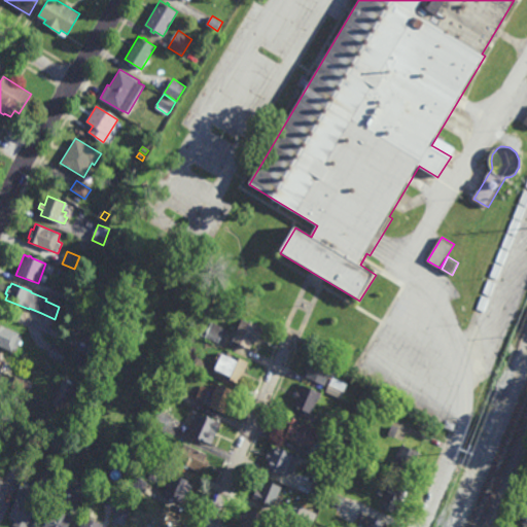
[(65,300),(50,294),(54,286),(68,292),(65,300)]
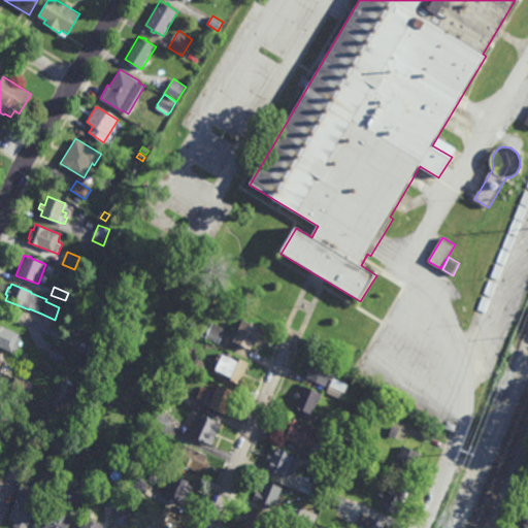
[(211,302),(209,301),(207,298),(208,296),(211,294),(215,295),(216,298),(215,300),(211,302)]
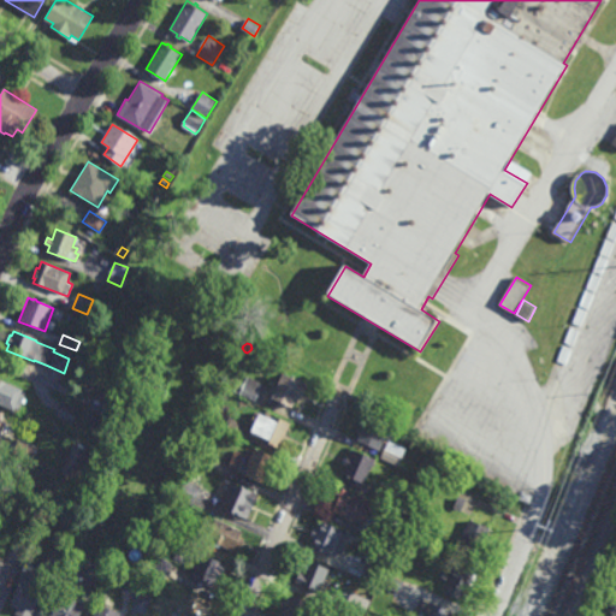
[(301,403),(296,401),(294,408),(273,400),(283,374),(309,384),(301,403)]
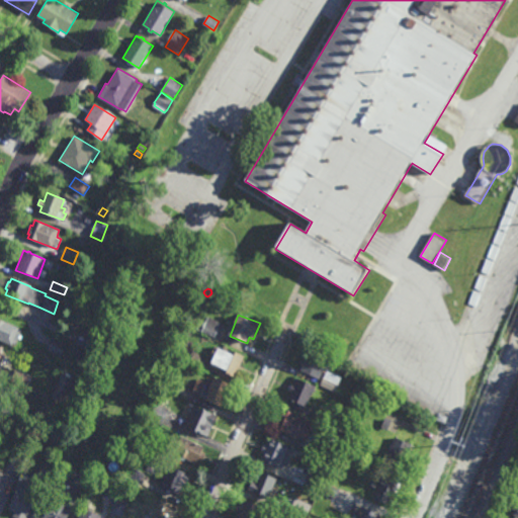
[(214,337),(196,330),(200,322),(205,324),(208,317),(221,323),(214,337)]
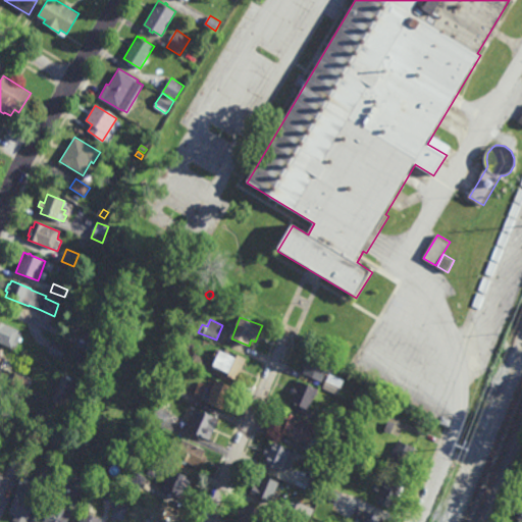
[(21,343),(18,342),(16,348),(13,347),(12,349),(0,344),(0,322),(19,330),(18,332),(22,333),(20,338),(22,338),(21,343)]
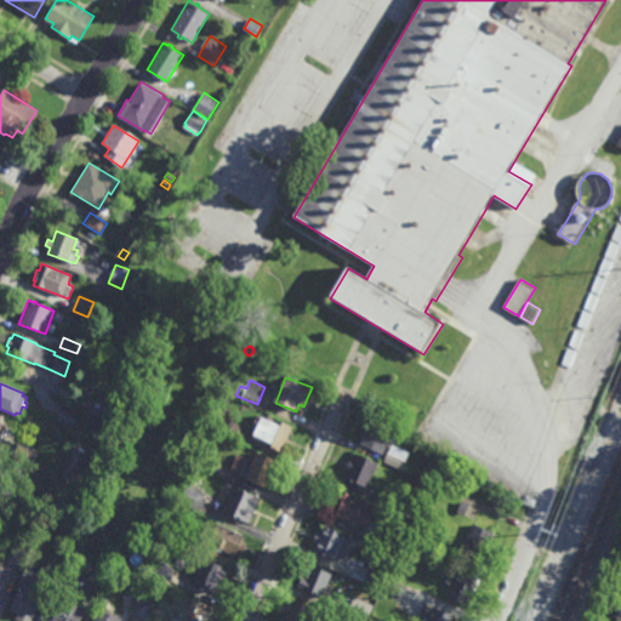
[(118,425),(103,419),(109,404),(124,409),(118,425)]
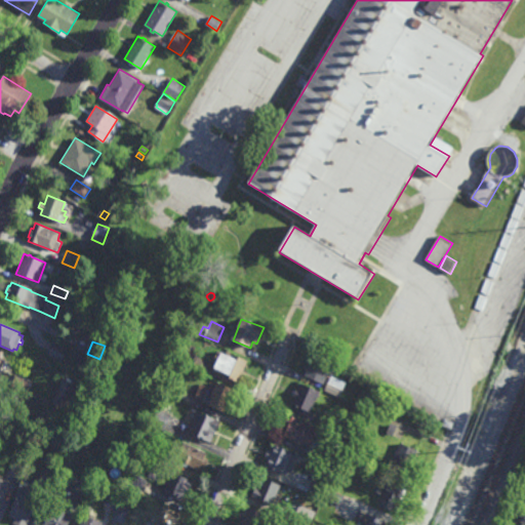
[(63,362),(47,356),(52,342),(68,350),(63,362)]
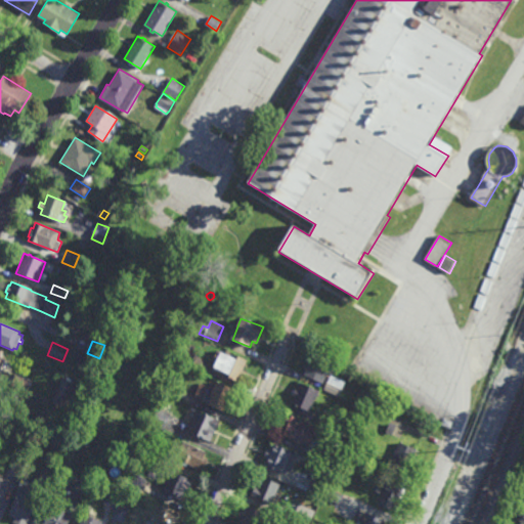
[(225,355),(227,351),(248,361),(244,369),(248,370),(245,377),(242,375),(237,383),(213,369),(216,364),(211,361),(217,350),(225,355)]
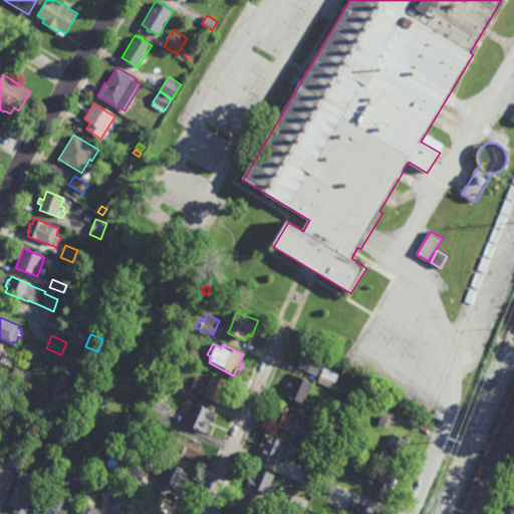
[(326,368),(321,365),(317,376),(298,368),(307,347),(331,357),(326,368)]
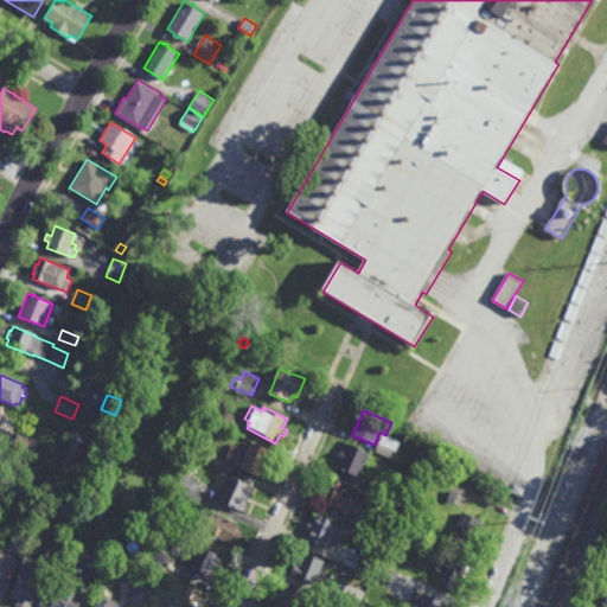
[(237,433),(222,425),(229,413),(244,420),(237,433)]
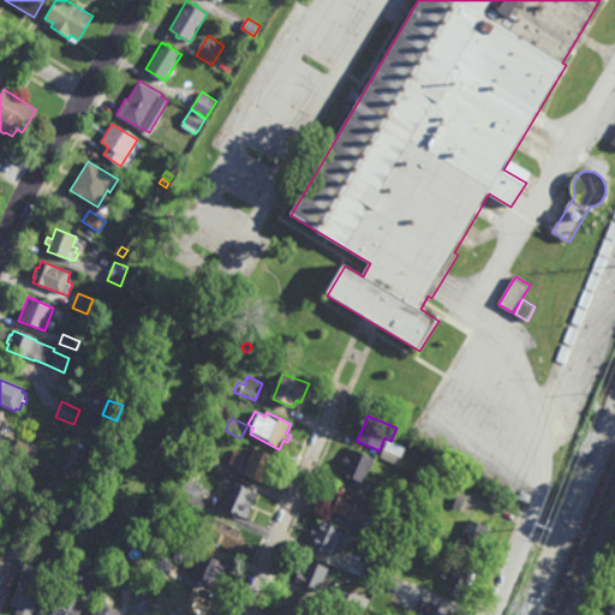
[(31,461),(13,453),(18,441),(36,448),(31,461)]
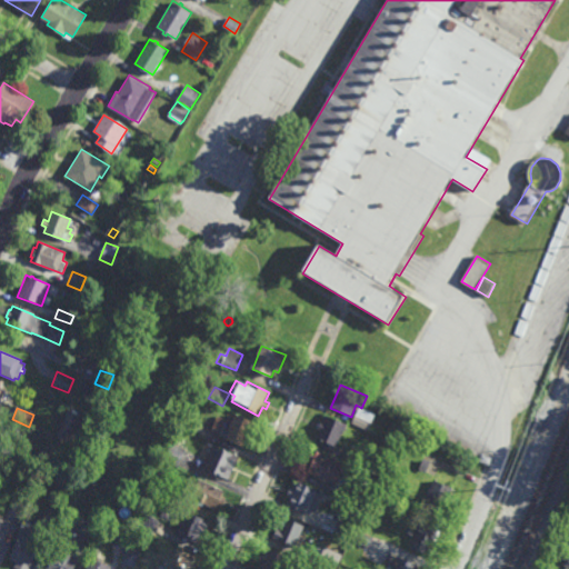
[(78,417),(91,422),(86,436),(72,430),(67,442),(57,439),(68,412),(72,415),(73,411),(79,413),(78,417)]
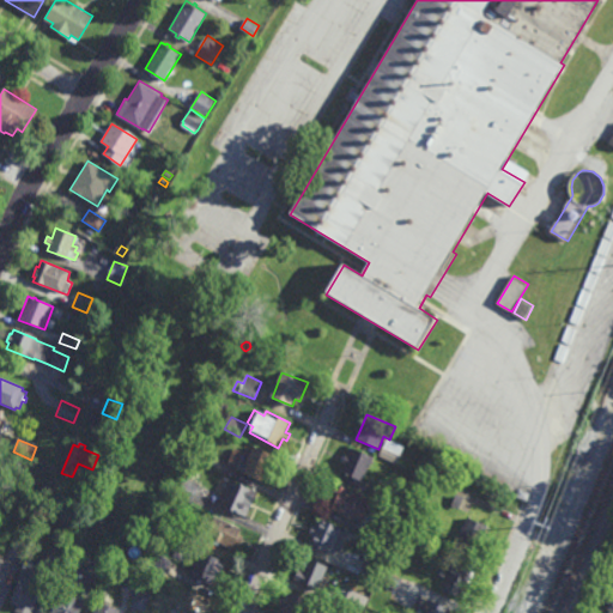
[(262,483),(236,471),(241,462),(246,465),(254,447),(274,456),(262,483)]
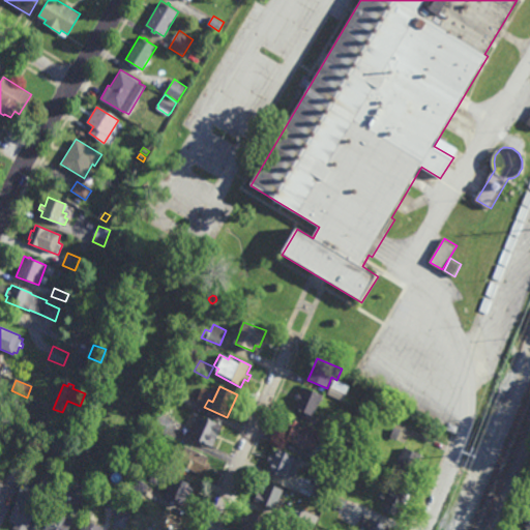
[(344,401),(328,394),(331,386),(347,392),(344,401)]
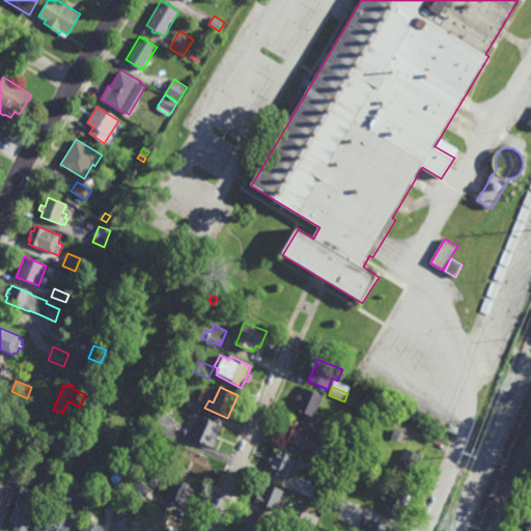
[(325,396),(320,406),(319,404),(314,417),(308,415),(307,417),(303,415),(304,413),(296,410),(299,401),(297,400),(300,394),(302,395),(305,388),(325,396)]
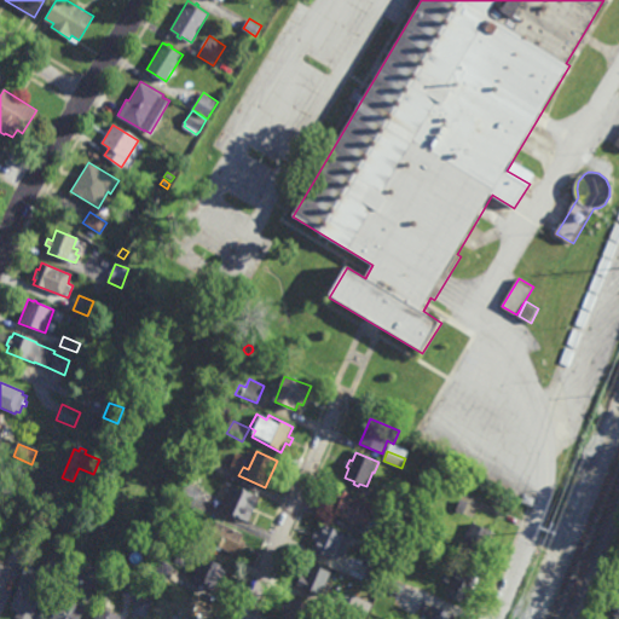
[(219,472),(209,468),(212,461),(221,464),(219,472)]
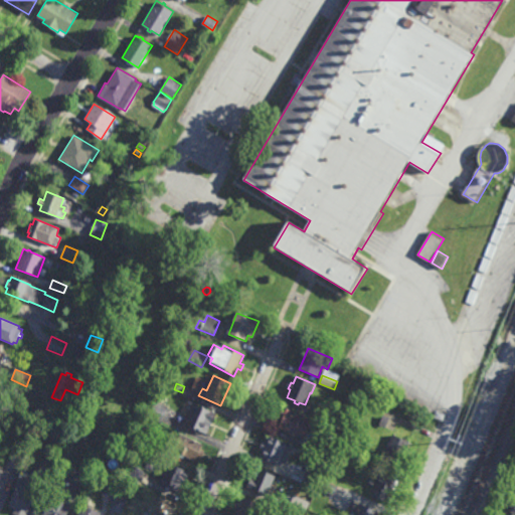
[(12,415),(0,410),(0,400),(15,406),(12,415)]
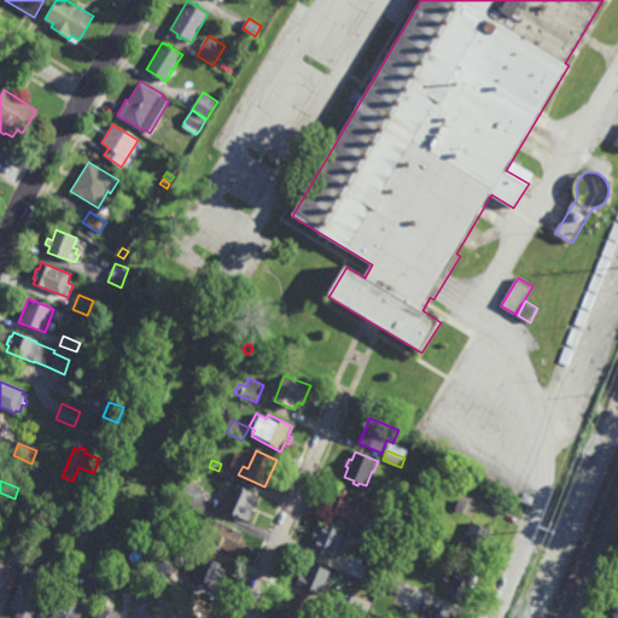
[(194,508),(178,501),(185,483),(202,489),(194,508)]
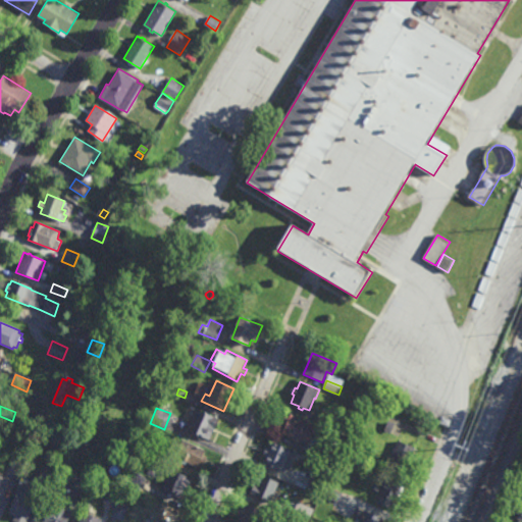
[(216,429),(214,428),(209,441),(198,436),(197,437),(193,436),(194,433),(189,431),(197,411),(219,420),(216,429)]
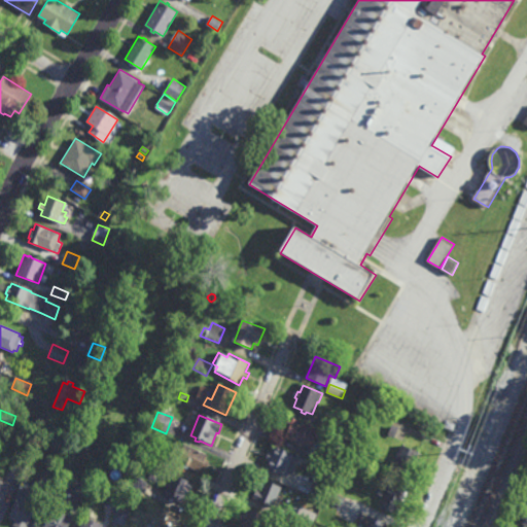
[(319,429),(310,450),(286,440),(286,441),(282,440),(282,437),(281,436),(289,417),(319,429)]
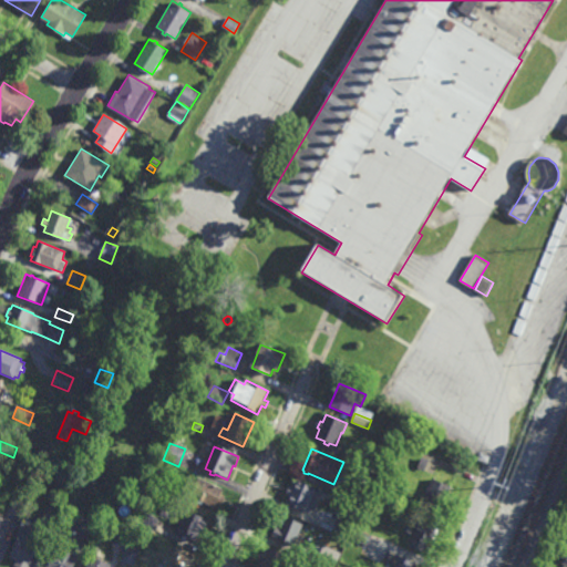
[(370,468),(360,464),(360,465),(347,459),(350,450),(363,455),(362,456),(373,462),(370,468)]
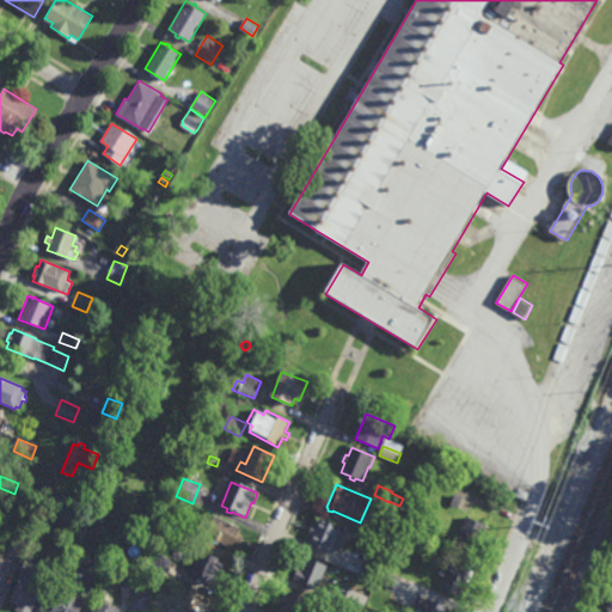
[(461,497),(456,495),(459,487),(465,489),(461,497)]
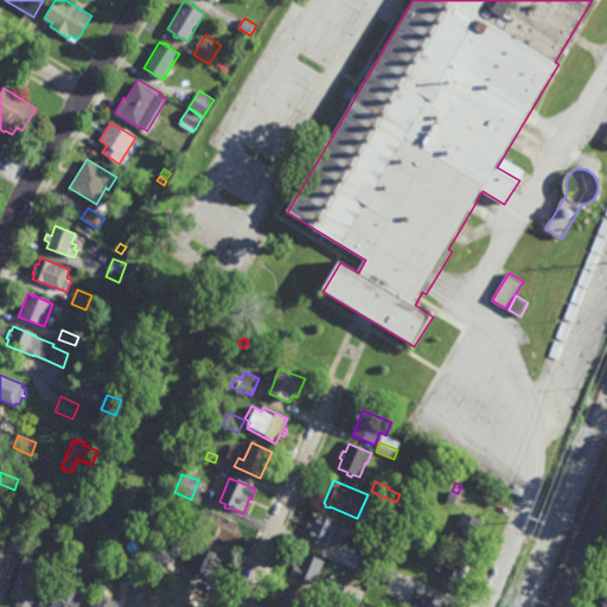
[(522,497),(511,492),(515,485),(525,489),(522,497)]
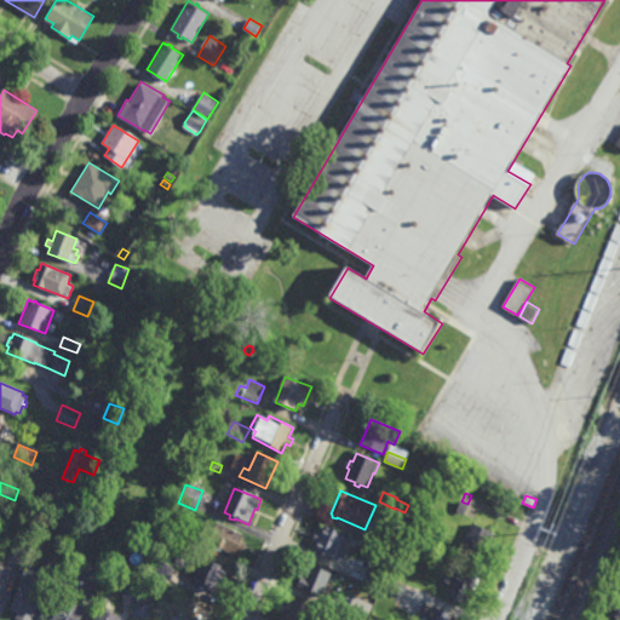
[(244,549),(237,546),(234,554),(223,547),(222,551),(214,547),(216,544),(208,540),(217,523),(242,535),(240,539),(246,541),(244,549)]
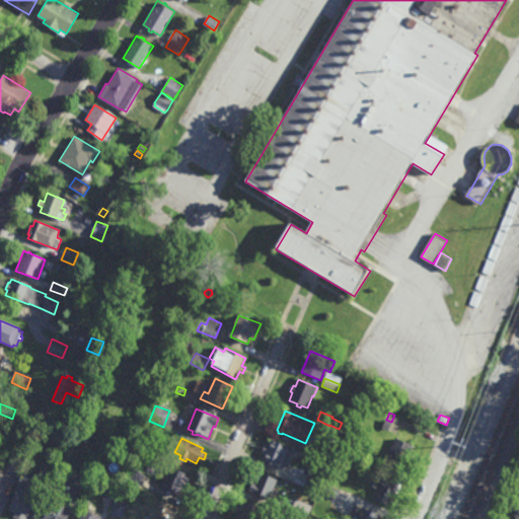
[(413,459),(409,457),(404,466),(387,459),(395,438),(414,445),(411,453),(415,454),(413,459)]
